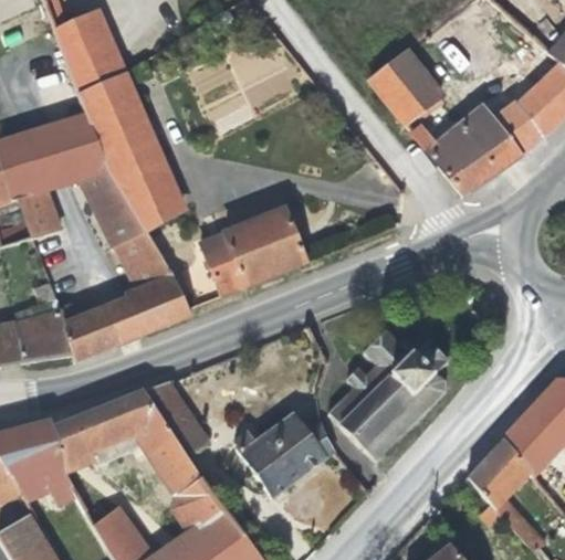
[(0,0),(0,10),(34,10),(33,0),(0,0)]
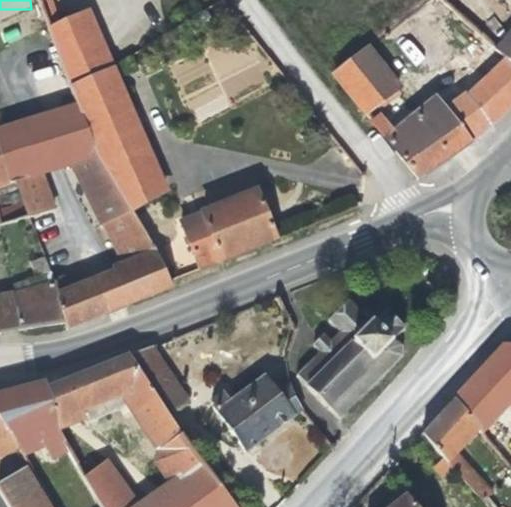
[(60,20),(53,0),(39,0),(49,25),(60,20)]
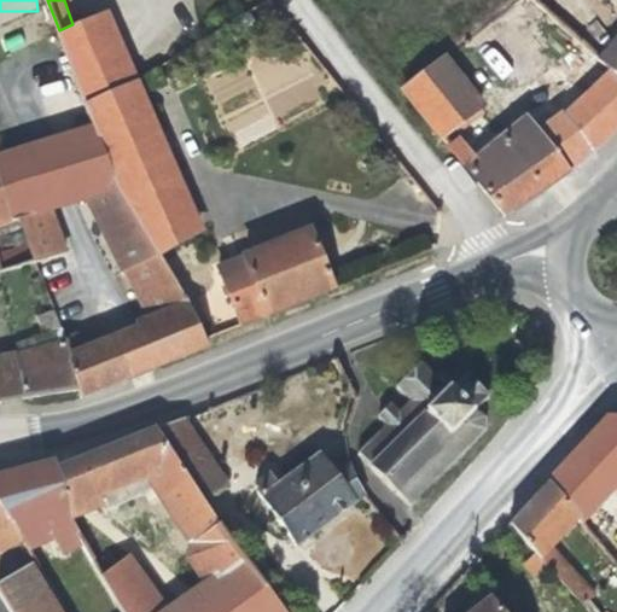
[(131,80),(100,12),(73,24),(59,30),(85,100),(131,80)]
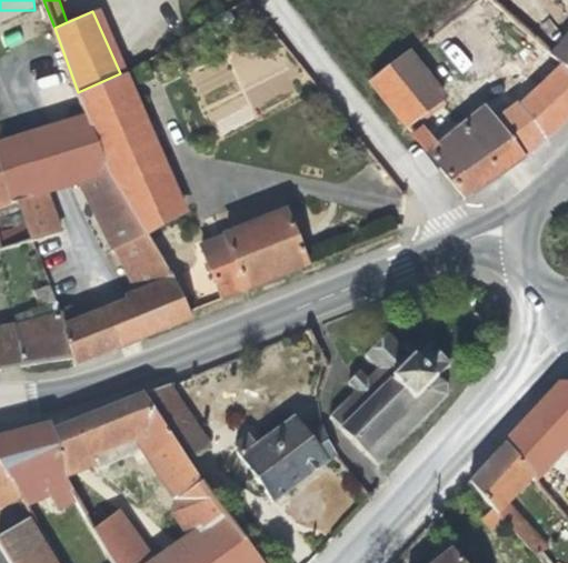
[(461,66),(472,57),(456,37),(445,46),(461,66)]
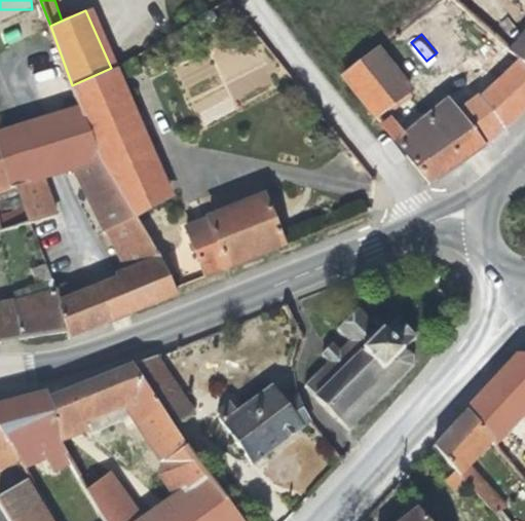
[(177,59),(199,120),(238,106),(234,95),(267,83),(263,69),(254,72),(240,35),(210,46),(177,59)]
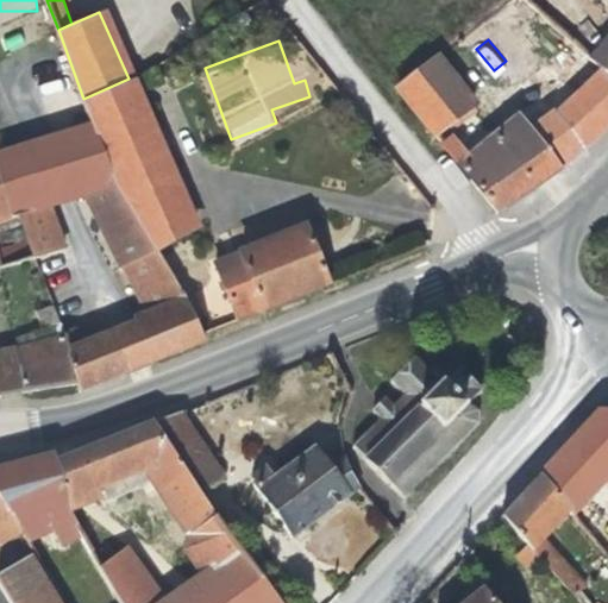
[(474,100),(437,52),(397,83),(439,136),(476,106),(472,101),(474,100)]
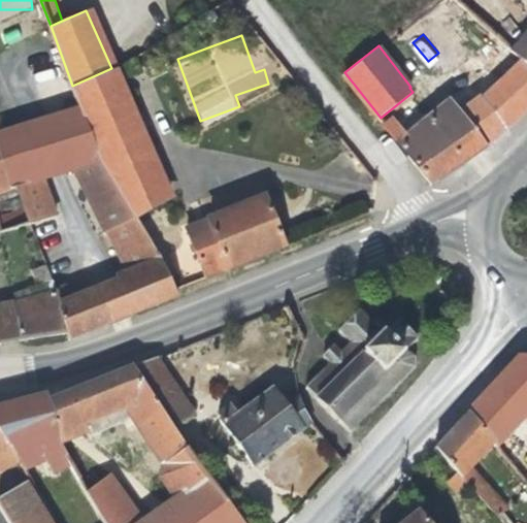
[(488,143),(526,105),(526,57),(524,55),(483,94),(480,94),(460,107),(485,138),(488,143)]
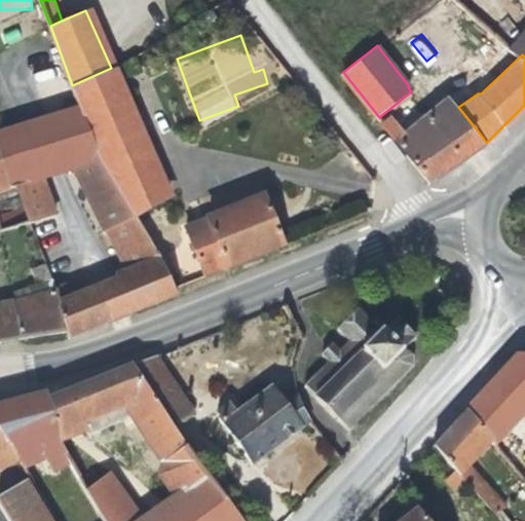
[(166,195),(111,68),(72,85),(80,102),(136,213),(166,195)]
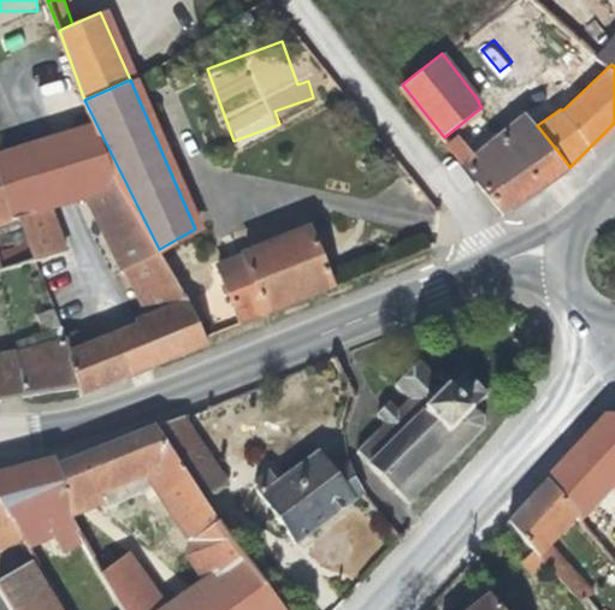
[(537,125),(526,112),(473,157),(466,163),(506,212),(555,171),(566,161),(537,125)]
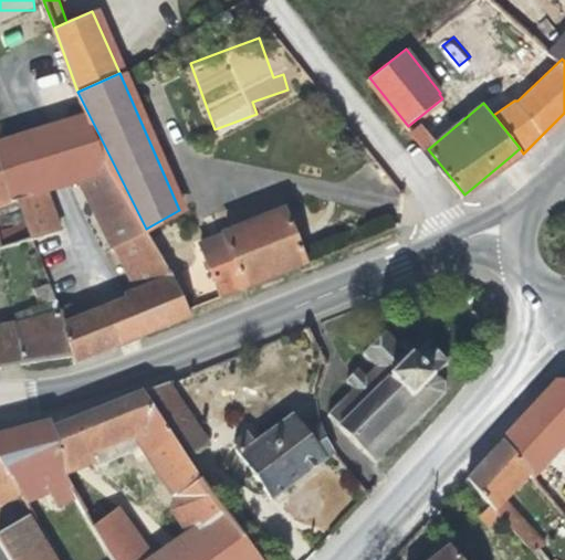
[(146,229),(86,109),(50,122),(71,179),(81,176),(136,286),(125,291),(127,296),(143,331),(191,313),(188,306),(173,272),(146,229)]
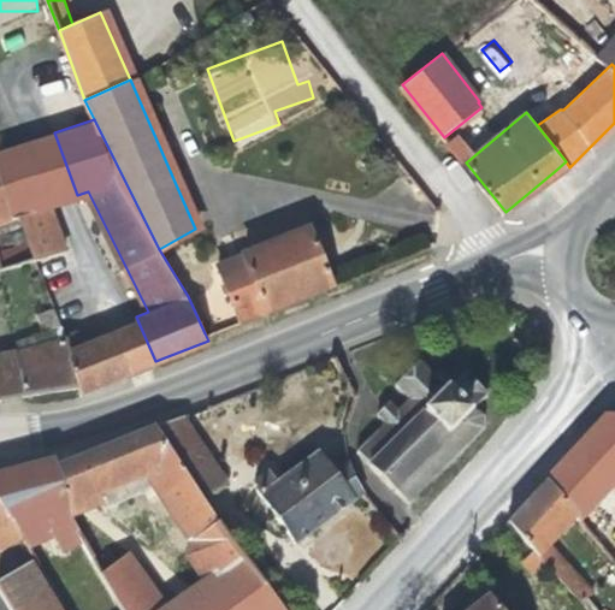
[(77,195),(54,132),(35,138),(58,201),(77,195)]
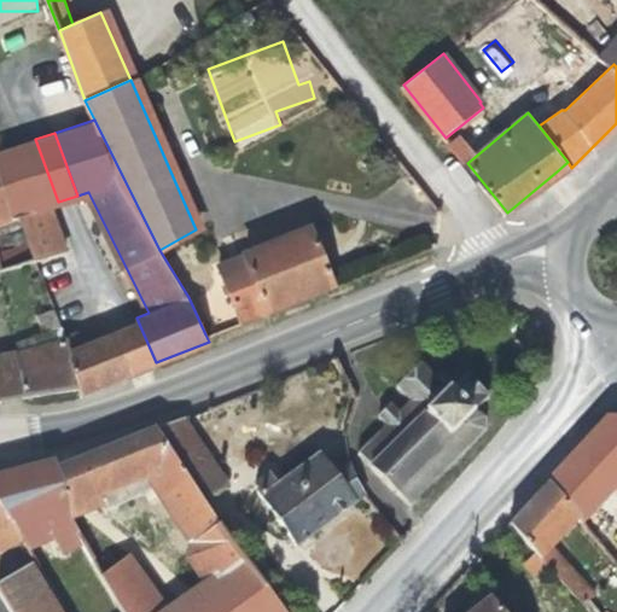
[(475,157),(459,135),(450,144),(467,163),(475,157)]
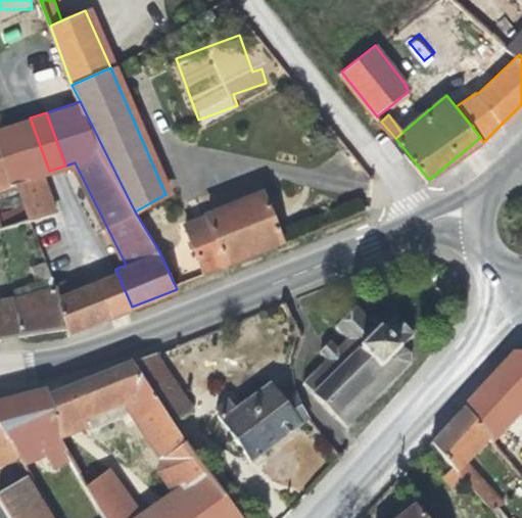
[(49,171),(30,118),(0,127),(0,155),(8,184),(15,181),(30,219),(55,209),(43,173),(49,171)]
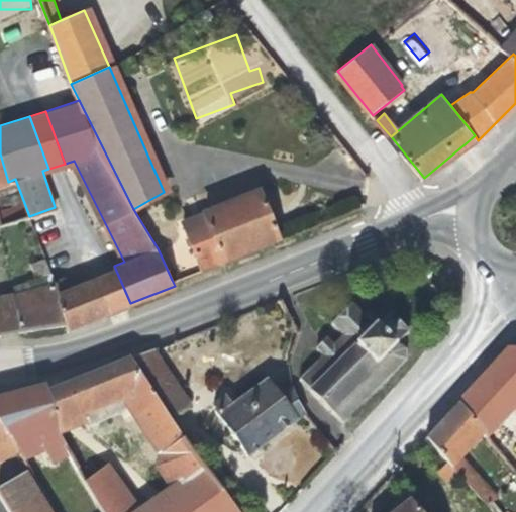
[(0,184),(8,182),(0,154),(0,184)]
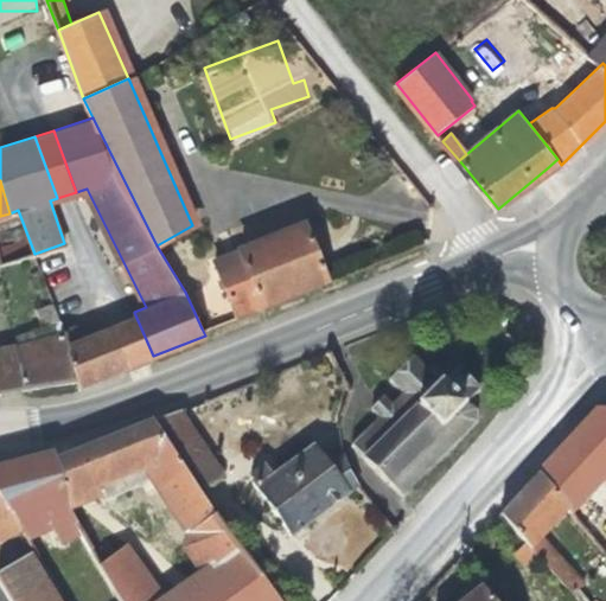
[(34,254),(18,210),(10,213),(0,216),(0,260),(0,262),(34,254)]
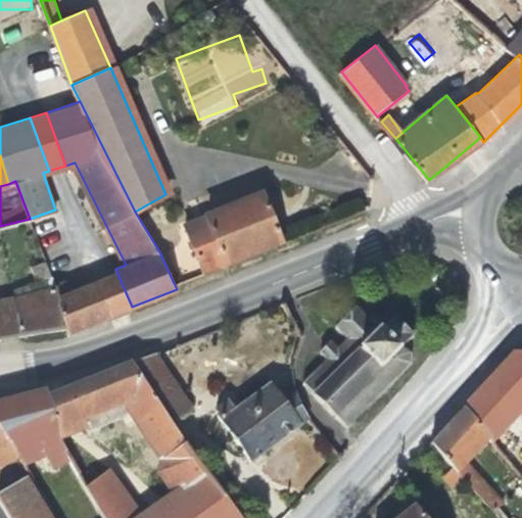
[(282,240),(263,191),(185,223),(204,271),(251,252),(282,240)]
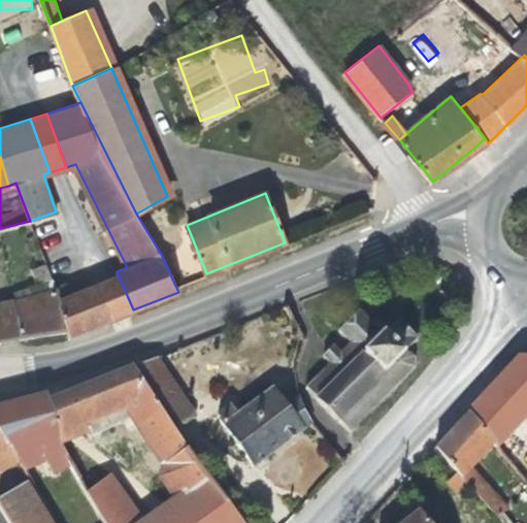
[(67,329),(61,299),(56,284),(54,278),(46,260),(31,265),(38,282),(40,290),(15,297),(14,298),(21,336),(67,329)]
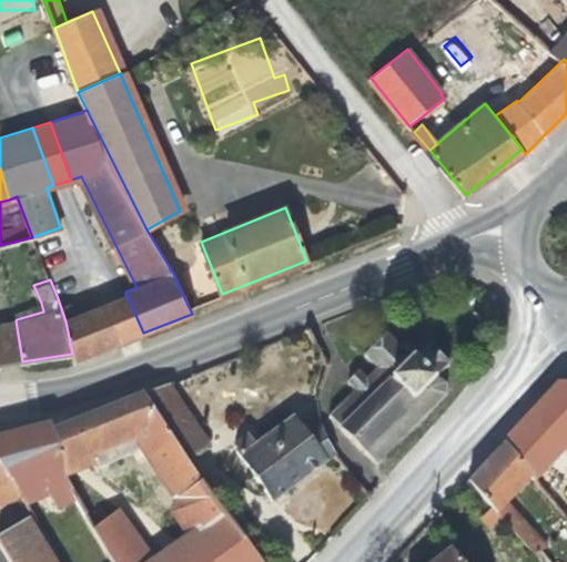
[(143,333),(128,297),(103,307),(118,344),(130,339),(143,333)]
